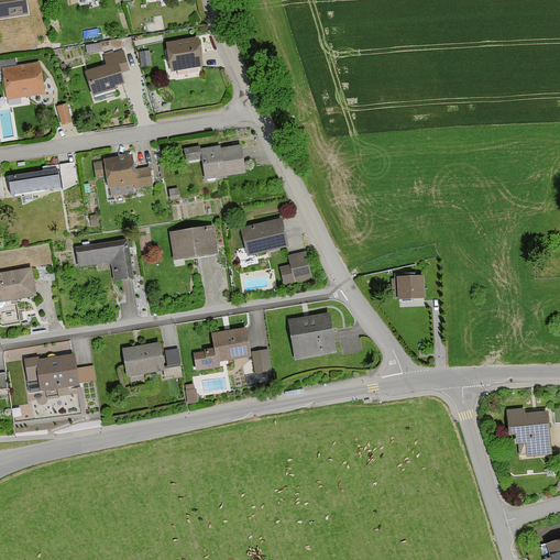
[(0,0),(0,18),(28,13),(25,0),(0,0)]
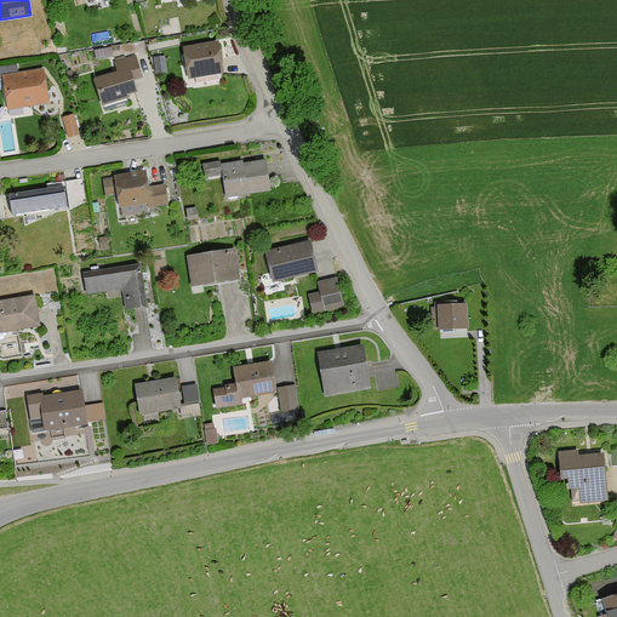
[(222,73),(216,40),(181,46),(186,79),(222,73)]
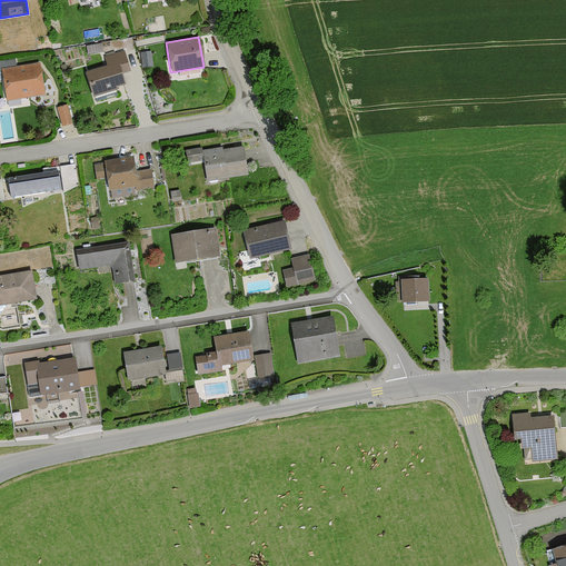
[(107,38),(90,41),(91,48),(108,46),(107,38)]
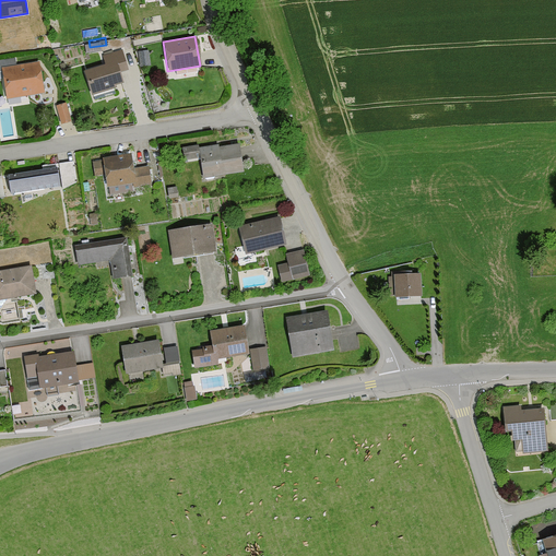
[(121,48),(103,55),(105,63),(85,70),(92,93),(122,83),(119,72),(128,69),(121,48)]
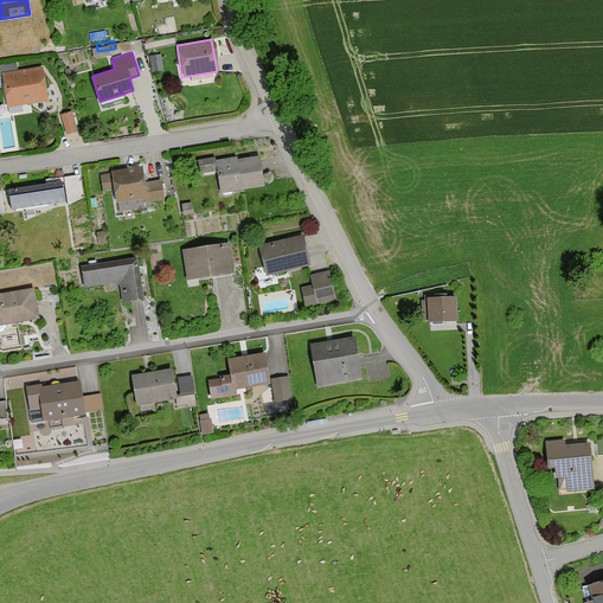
[(164,70),(161,53),(152,55),(153,71),(164,70)]
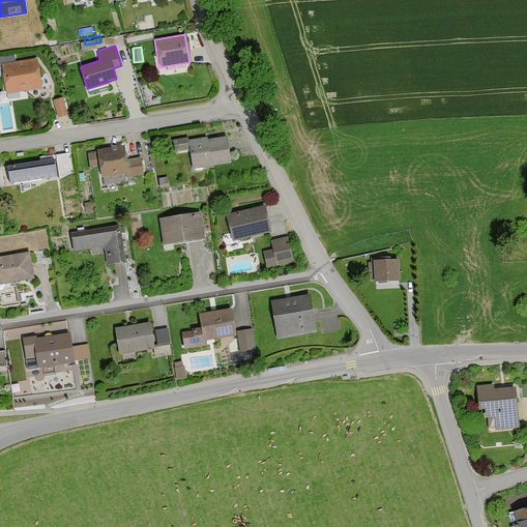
[(41,89),(37,58),(1,63),(5,94),(41,89)]
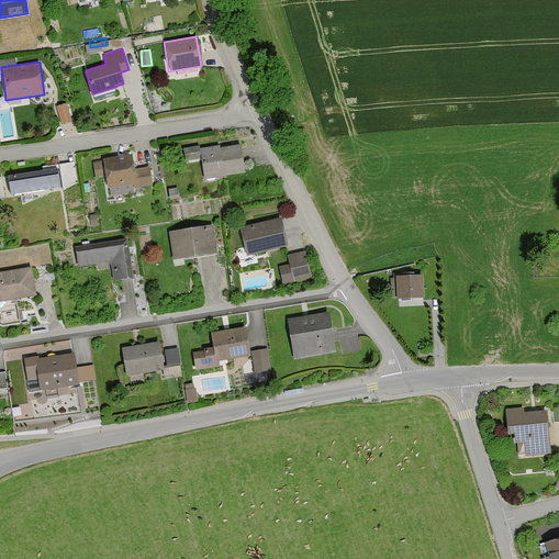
[(73,121),(68,103),(56,105),(60,124),(73,121)]
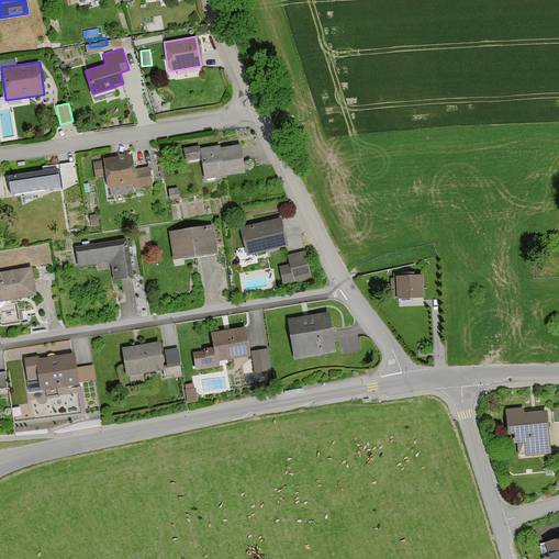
[(200,148),(200,144),(182,147),(185,160),(200,158),(203,179),(245,171),(241,145),(220,148),(219,145),(200,148)]
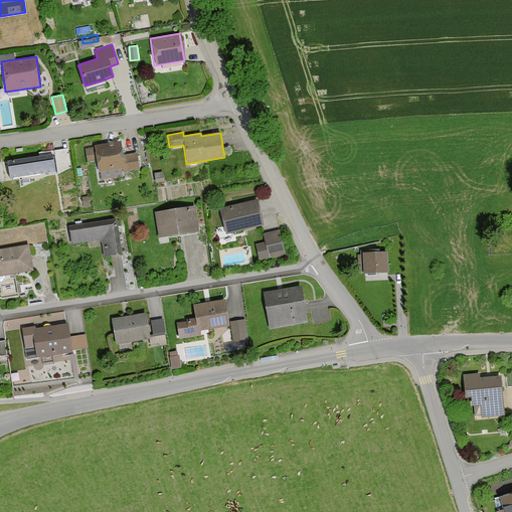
[(121,155),(120,140),(94,143),(94,146),(86,147),(88,161),(96,160),(97,171),(124,168),(124,173),(139,171),(137,153),(121,155)]
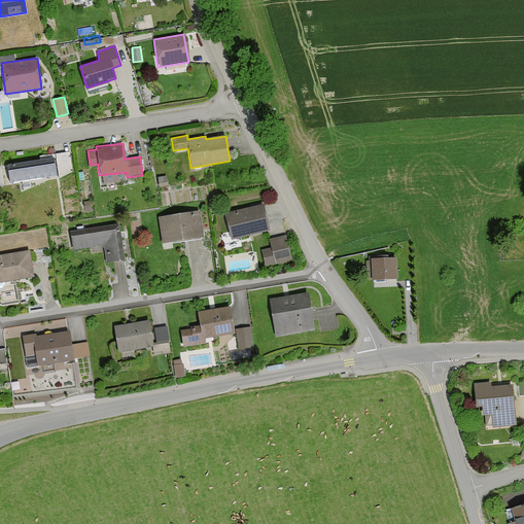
[(70,152),(57,154),(60,173),(72,171),(70,152)]
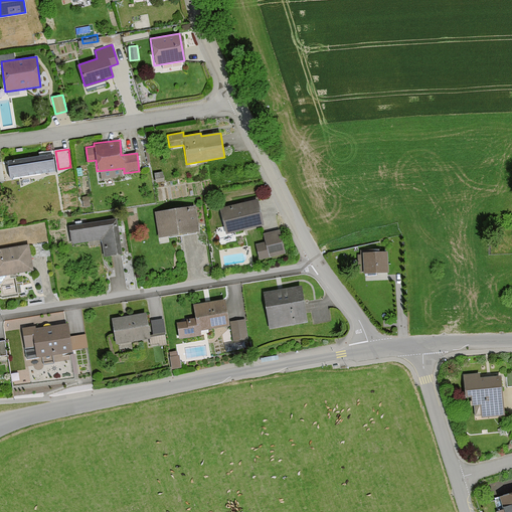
[(50,153),(6,160),(9,178),(53,171),(50,153)]
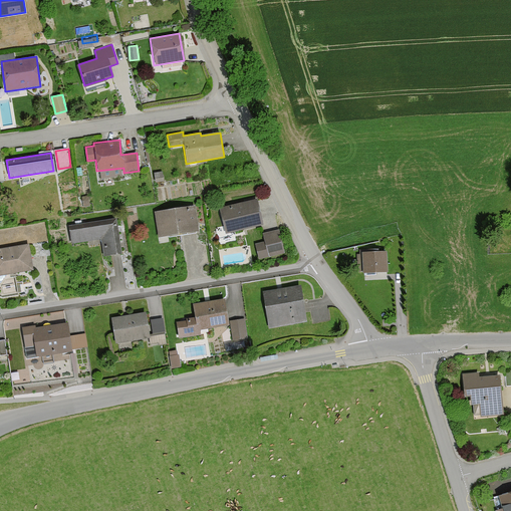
[(261,225),(255,199),(219,207),(225,233),(261,225)]
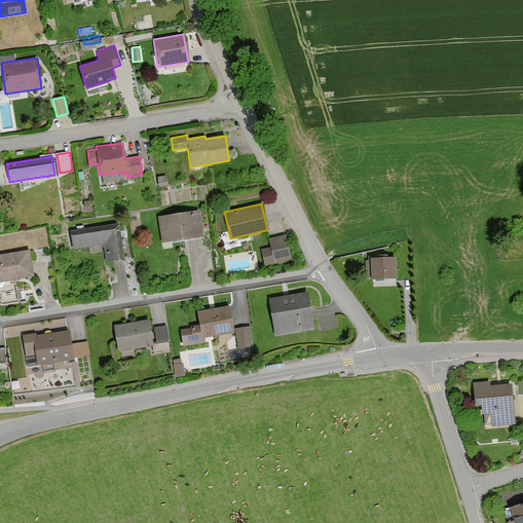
[(201,236),(198,211),(159,215),(162,241),(201,236)]
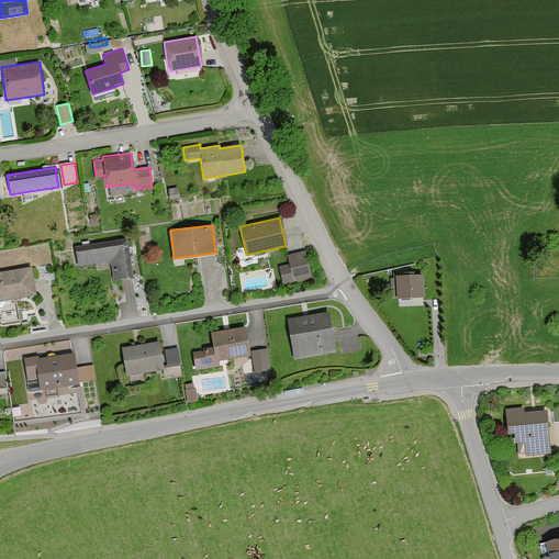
[(132,276),(126,237),(75,244),(78,266),(110,261),(112,279),(132,276)]
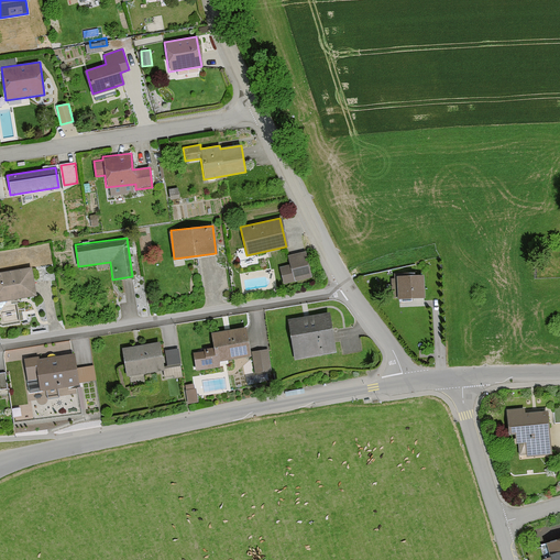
[(309,277),(304,251),(287,255),(288,264),(278,266),(282,283),(309,277)]
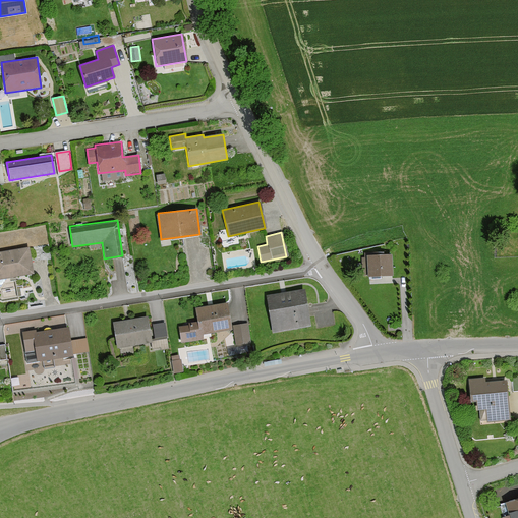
[(0,277),(33,273),(29,247),(0,250),(0,277)]
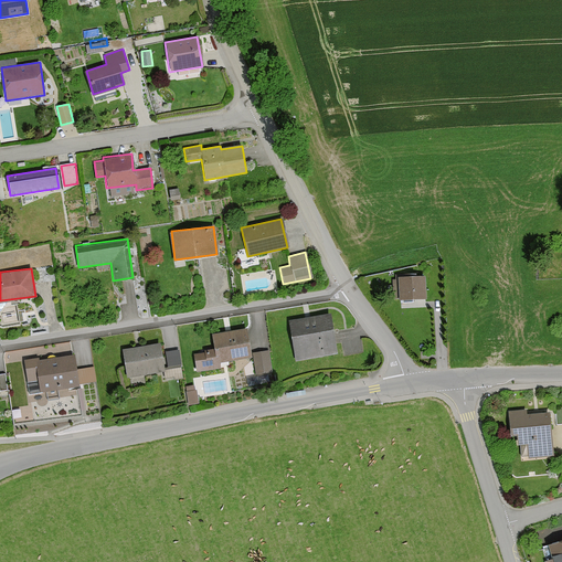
[(426,299),(425,276),(399,277),(400,300),(426,299)]
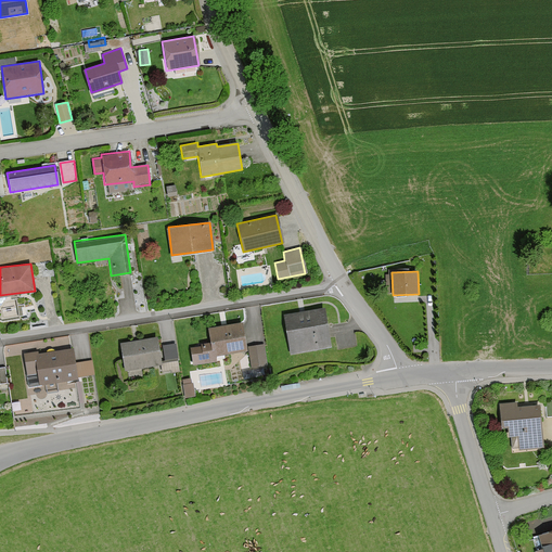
[(323,308),(283,315),(290,354),(330,347),(323,308)]
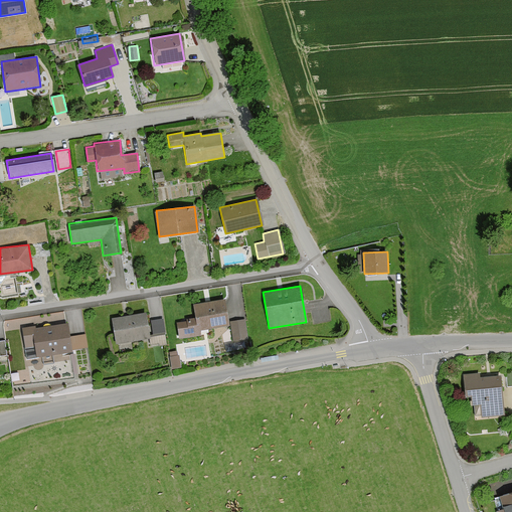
[(192,303),(193,317),(175,320),(177,337),(199,334),(198,329),(227,325),(224,299),(192,303)]
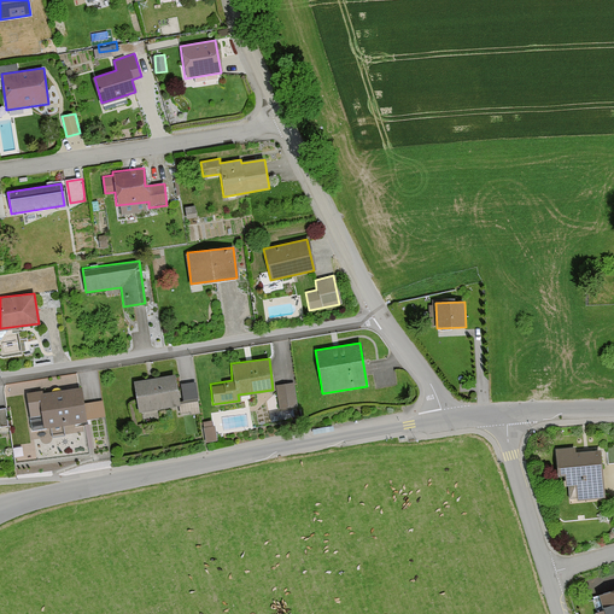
[(179,404),(175,374),(134,379),(138,409),(179,404)]
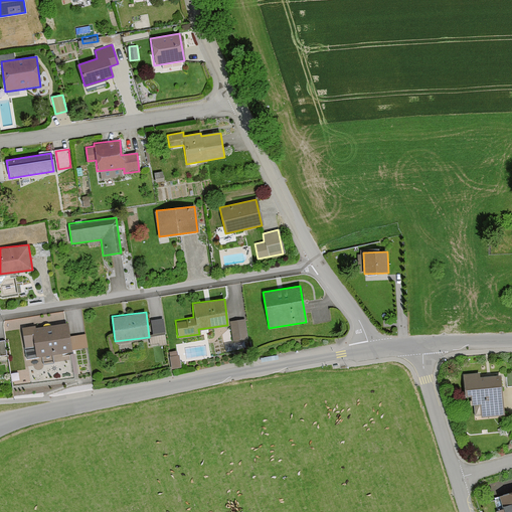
[(248,346),(244,318),(230,319),(233,340),(224,341),(225,349),(248,346)]
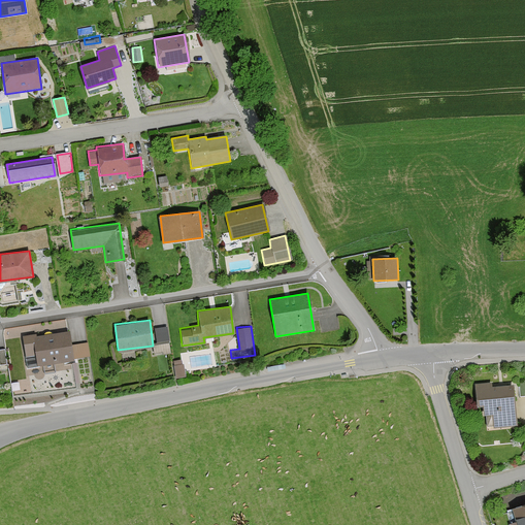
[(37,336),(36,333),(22,335),(25,358),(34,357),(35,366),(71,362),(67,332),(37,336)]
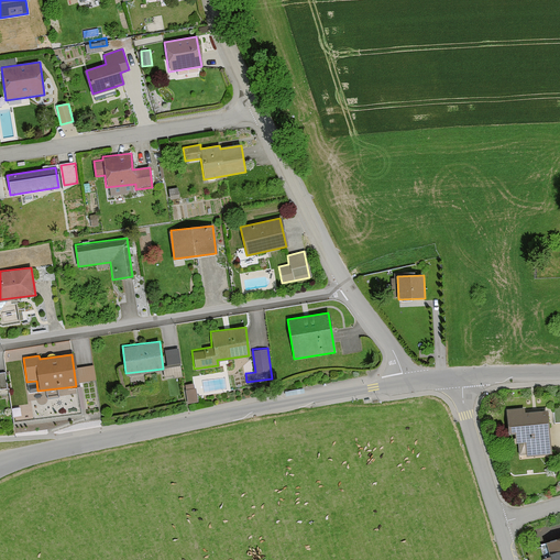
[(182,373),(179,364),(164,366),(165,376),(182,373)]
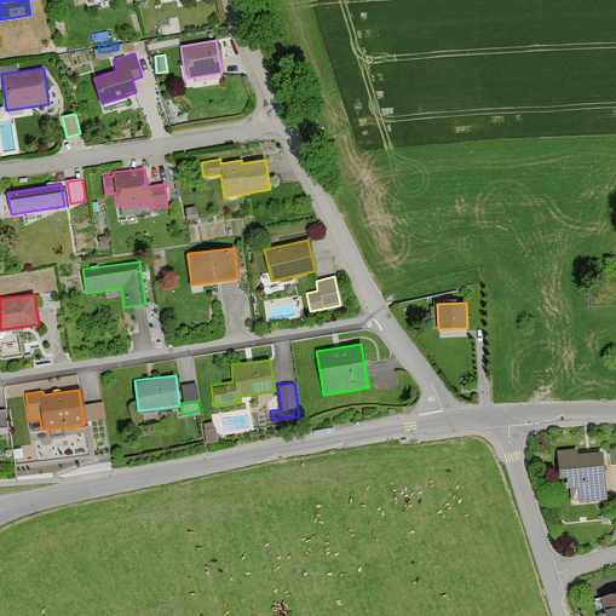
[(107,418),(104,402),(85,404),(87,420),(107,418)]
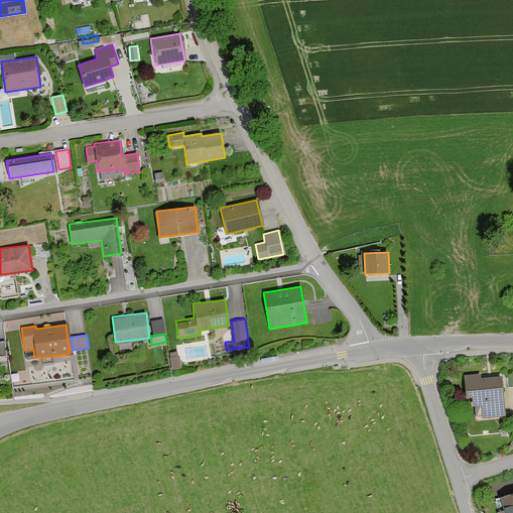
[(179,367),(177,350),(169,351),(171,368),(179,367)]
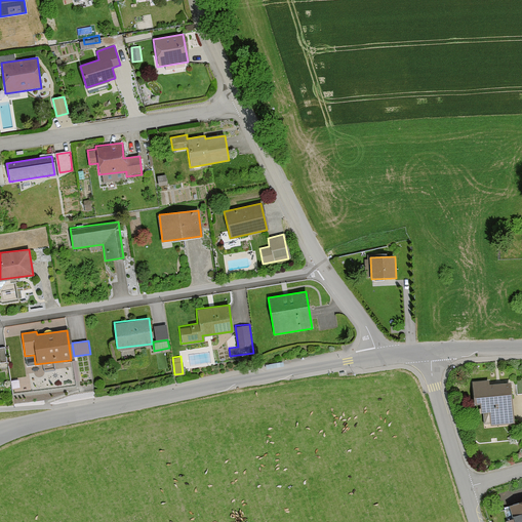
[(514,424),(511,382),(489,383),(489,379),(472,380),(474,404),(479,404),(480,413),(483,413),(483,423),(492,423),(492,426),(514,424)]
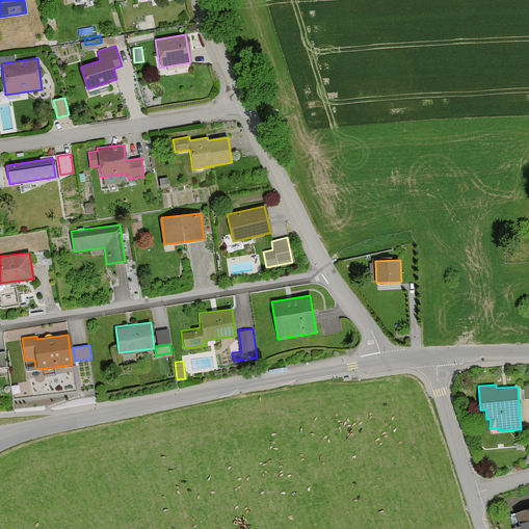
[(528,508),(516,513),(519,526),(512,528),(528,528),(528,508)]
